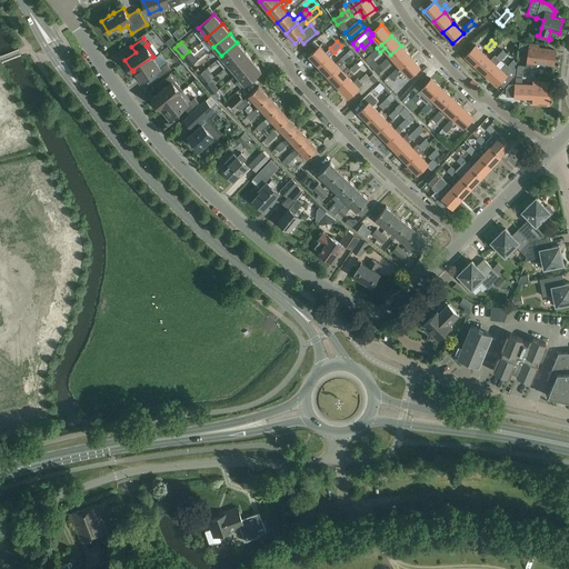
[(229,65),(245,51),(237,42),(221,56),(229,65)]
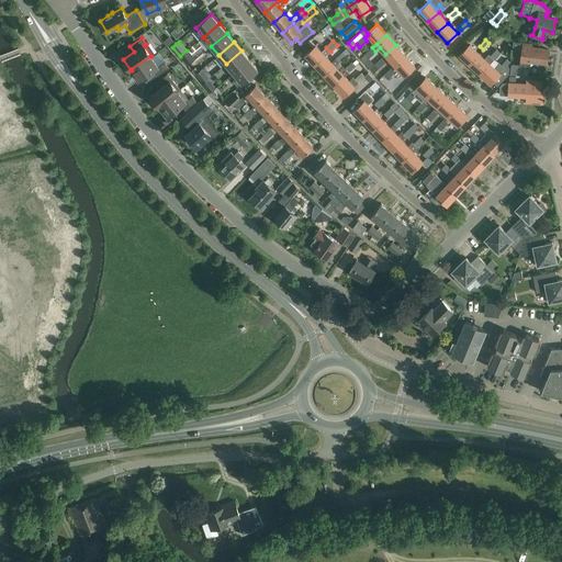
[(514,42),(513,51),(521,52),(520,66),(529,67),(530,60),(547,63),(549,49),(531,47),(530,53),(528,53),(529,43),(514,42)]
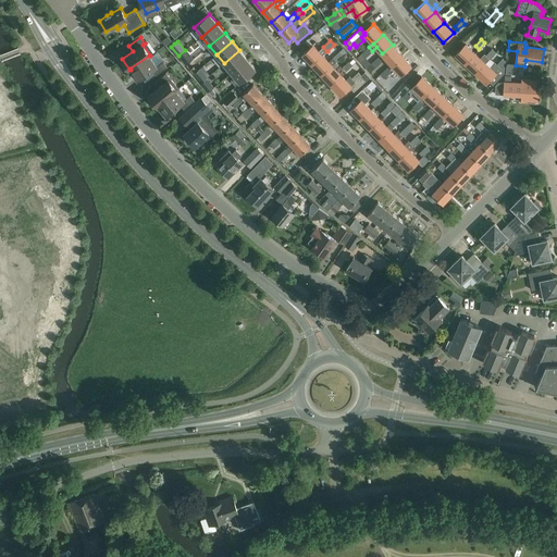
[(312,45),(302,54),(312,64),(322,54),(326,51),(323,47),(319,51),(312,45)]
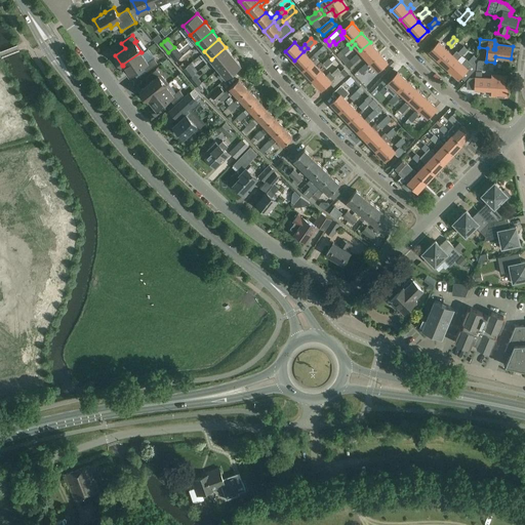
[(360,50),(369,61),(378,52),(370,42),(360,50)]
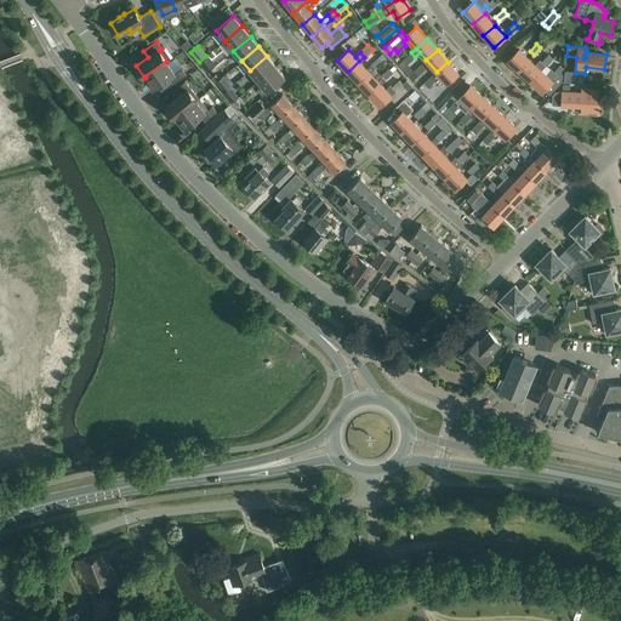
[(518,50),(508,61),(519,70),(530,60),(518,50)]
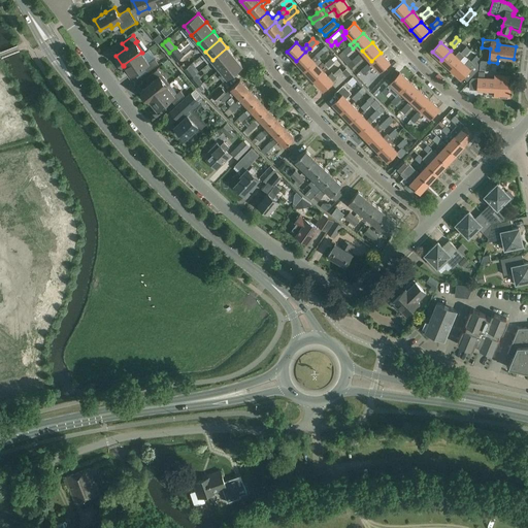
[(353,48),(350,44),(343,51),(347,54),(353,48)]
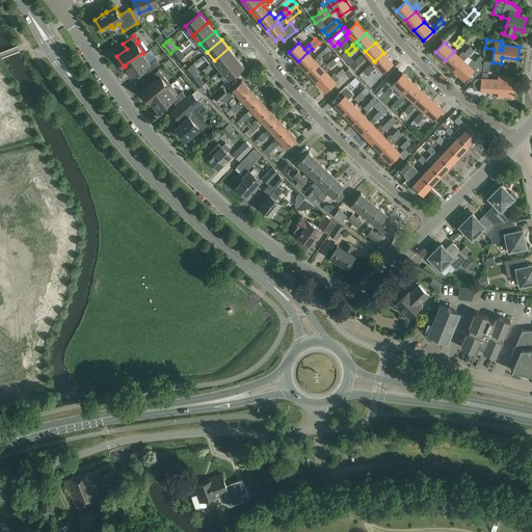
[(327,46),(317,55),(321,58),(321,59),(331,50),(327,46)]
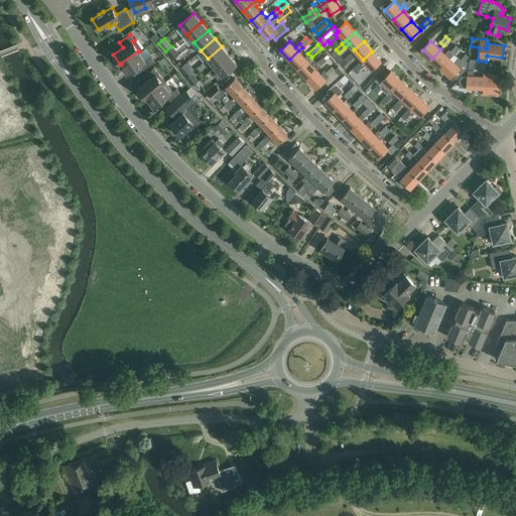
[(172,60),(178,54),(171,46),(165,51),(172,60)]
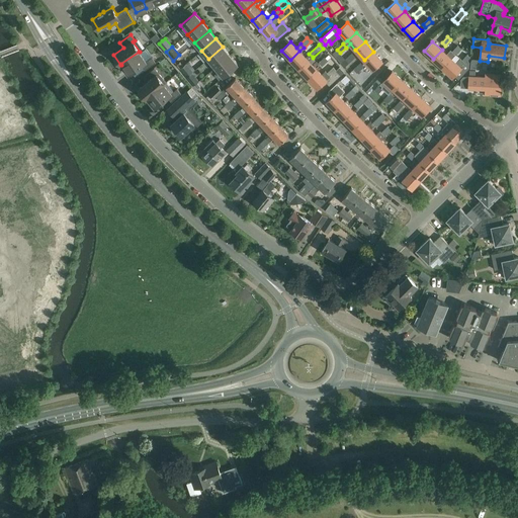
[(216,68),(230,56),(223,47),(208,59),(216,68)]
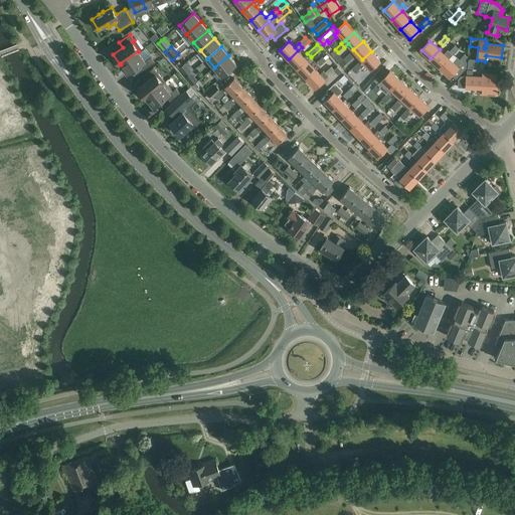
[(449,58),(450,50),(448,49),(444,53),(440,49),(431,58),(441,67),(449,58)]
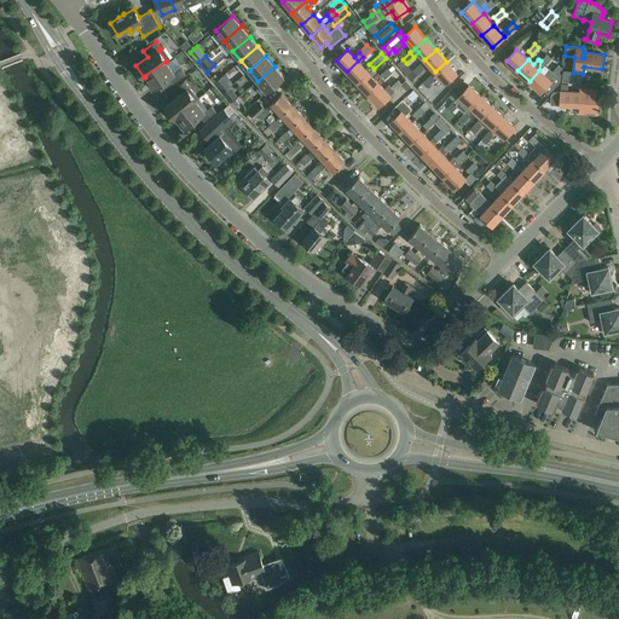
[(358,61),(347,71),(358,82),(369,73),(374,68),(369,64),(365,68),(358,61)]
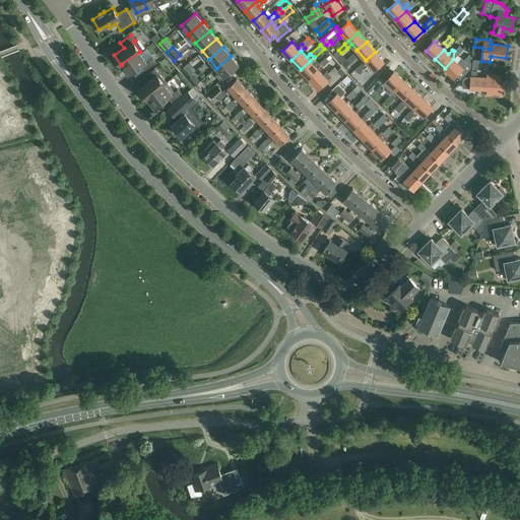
[(146,62),(140,52),(139,52),(121,64),(122,65),(128,75),(129,74),(142,65),(145,70),(156,63),(152,58),(146,62)]
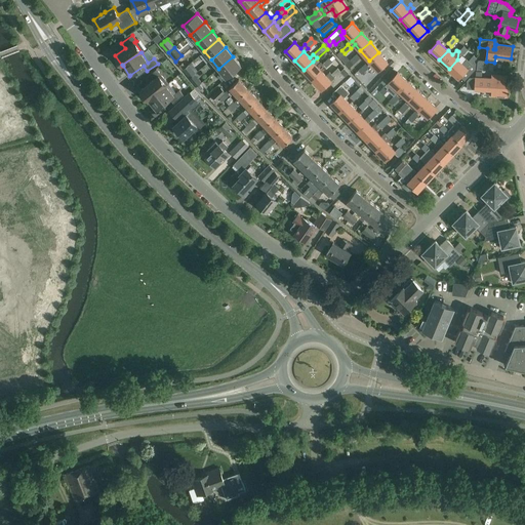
[(378,71),(388,62),(378,52),(369,61),(378,71)]
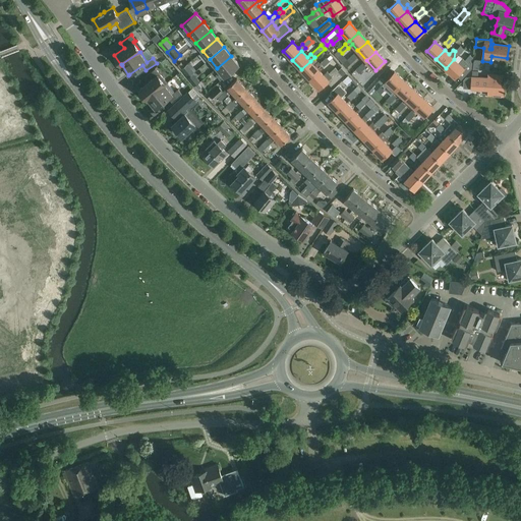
[(358,57),(354,54),(343,64),(346,68),(358,57)]
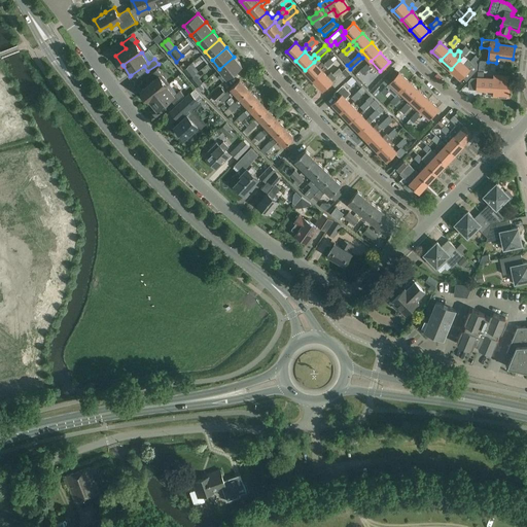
[(218,76),(222,81),(242,65),(234,57),(219,69),(222,72),(218,76)]
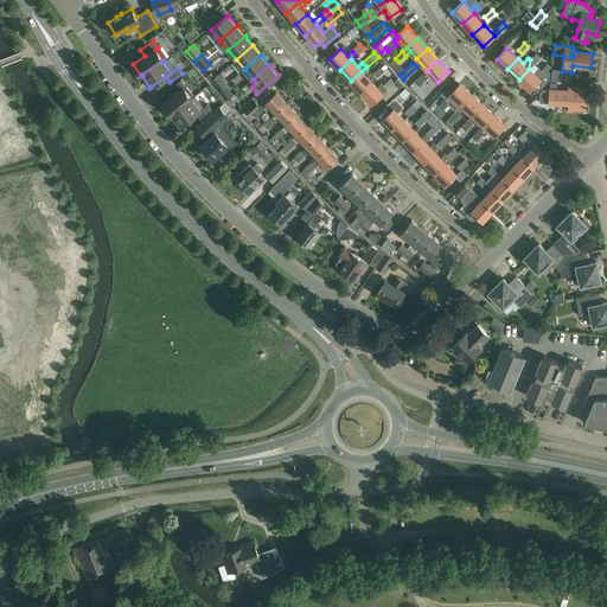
[(384,71),(379,66),(372,74),(377,78),(384,71)]
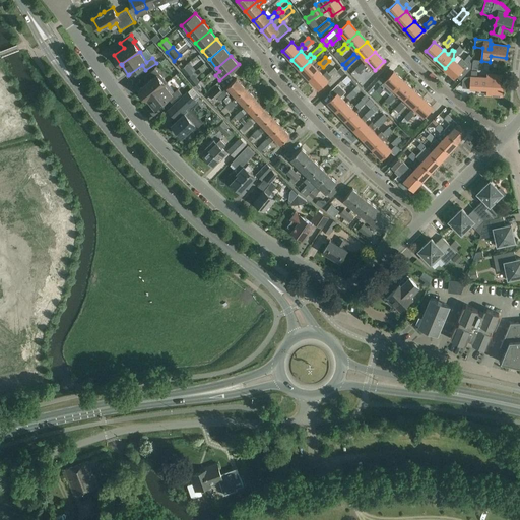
[(453,59),(445,68),(454,77),(456,75),(459,78),(466,71),(466,70),(469,67),(466,64),(464,60),(463,60),(462,58),(457,63),(453,59)]
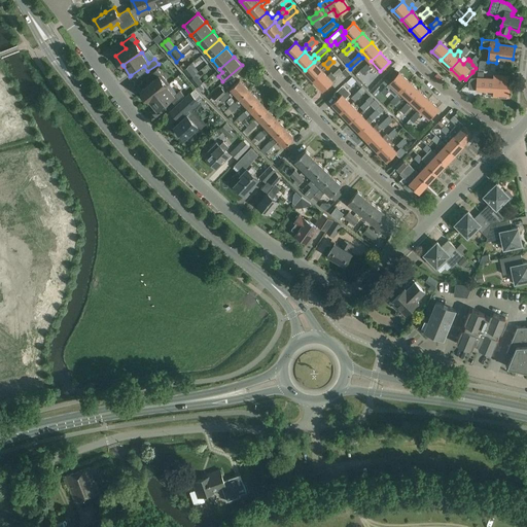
[(305,70),(303,72),(308,78),(310,76),(314,80),(323,71),(327,68),(323,64),(322,62),(318,66),(314,62),(305,70)]
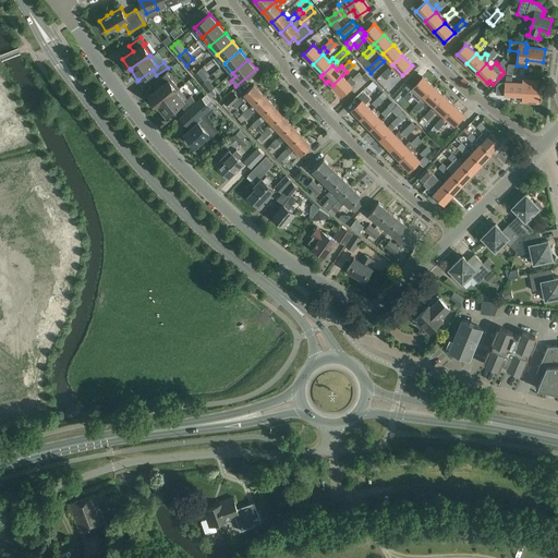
[(392,72),(389,68),(381,75),(385,79),(392,72)]
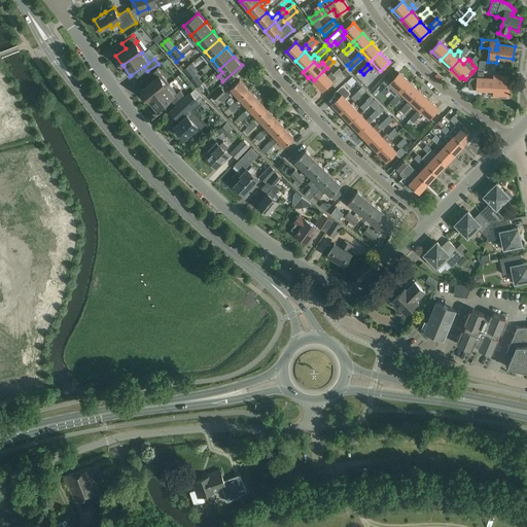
[(196,74),(194,72),(188,66),(186,67),(183,70),(186,74),(188,76),(190,78),(196,74)]
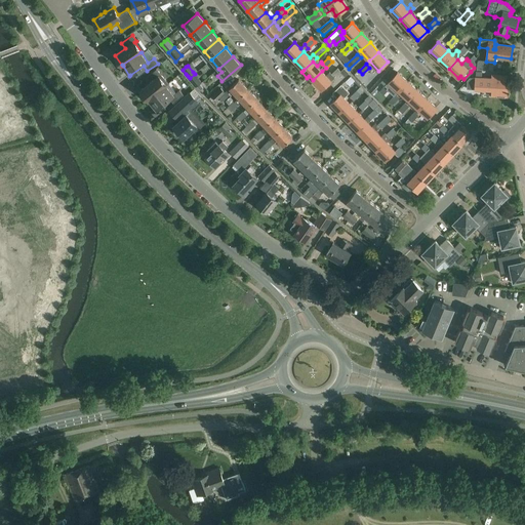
[(322,71),(313,80),(322,89),(329,82),(333,87),(349,73),(344,68),(340,71),(337,68),(331,74),(329,72),(326,75),(322,71)]
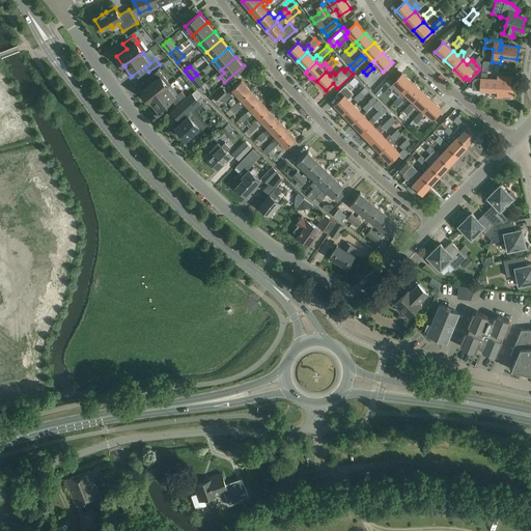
[(168,86),(170,84),(158,70),(147,79),(151,84),(142,91),(150,102),(150,101),(168,86)]
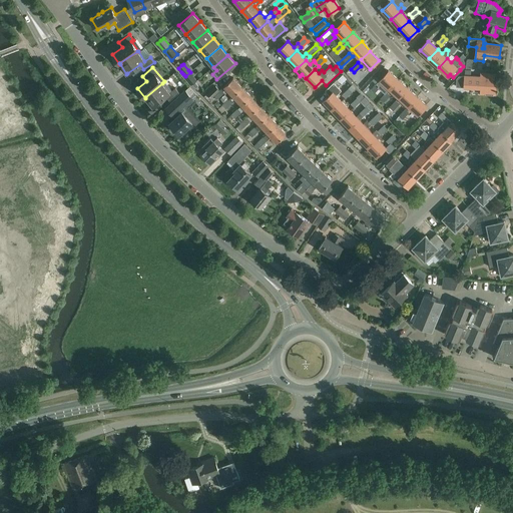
[(390,88),(398,79),(389,70),(380,79),(384,82),(390,88)]
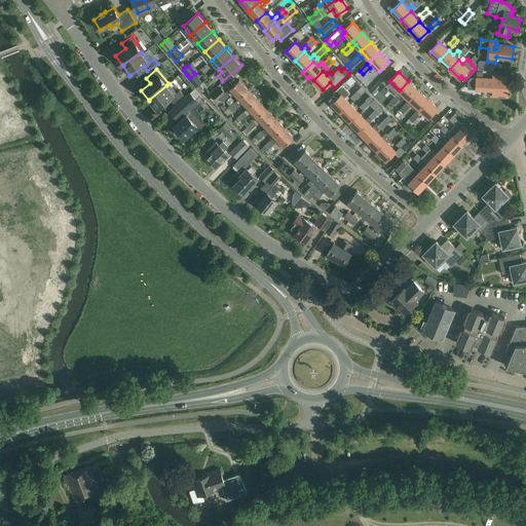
[(477,78),(476,78),(471,77),(468,80),(467,87),(496,89),(496,96),(509,97),(510,76),(492,75),(492,79),(483,78),(483,72),(477,72),(477,78)]
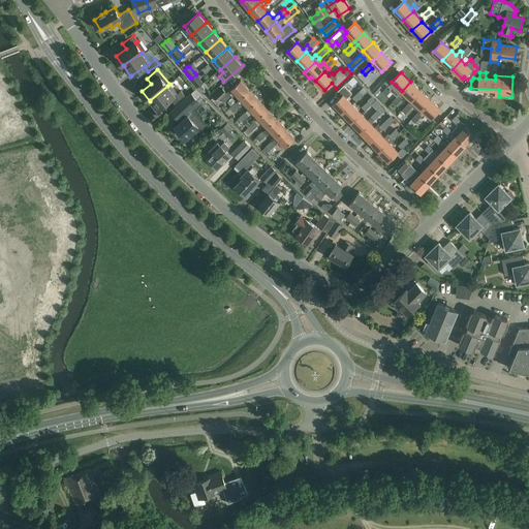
[(204,83),(196,74),(191,79),(198,87),(201,85),(204,83)]
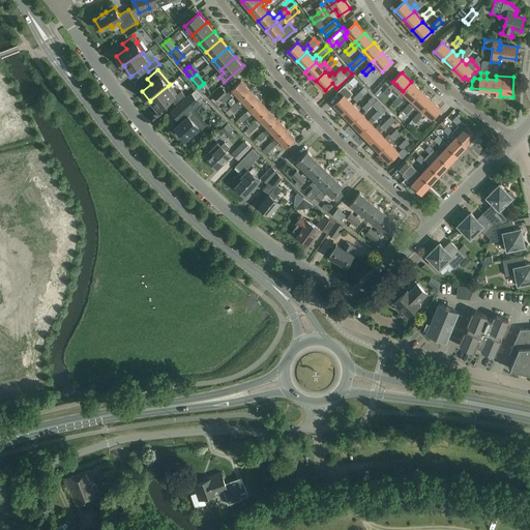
[(388,79),(384,83),(388,87),(389,86),(392,89),(396,85),(392,82),(388,79)]
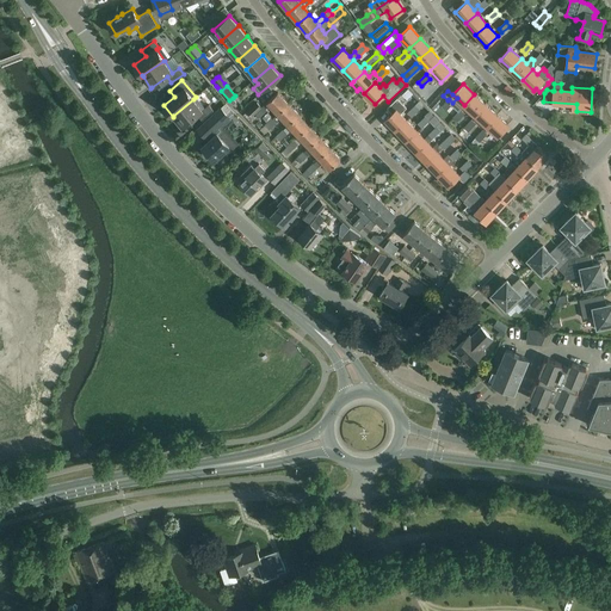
[(277,115),(289,104),(278,93),(266,103),(277,115)]
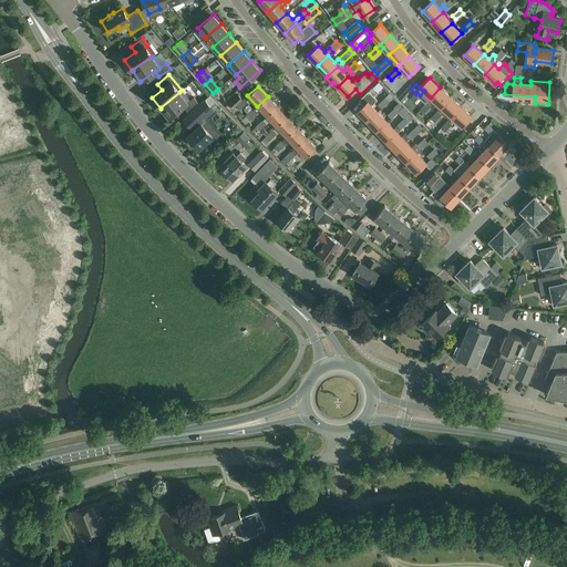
[(440,88),(431,98),(441,107),(451,98),(440,88)]
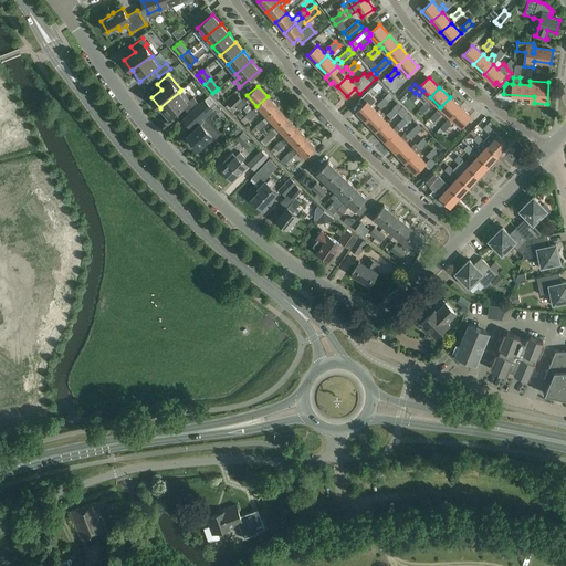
[(357,111),(367,122),(377,112),(371,105),(377,101),(368,91),(358,101),(363,105),(357,111)]
